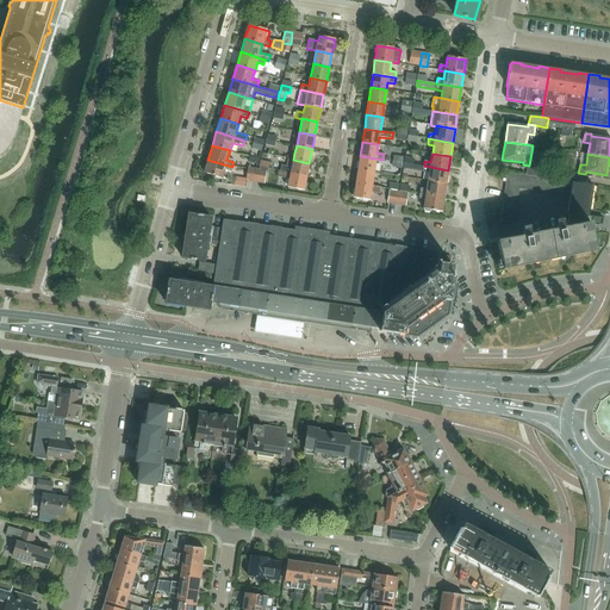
[(375,159),(360,156),(358,170),(373,173),(375,159)]
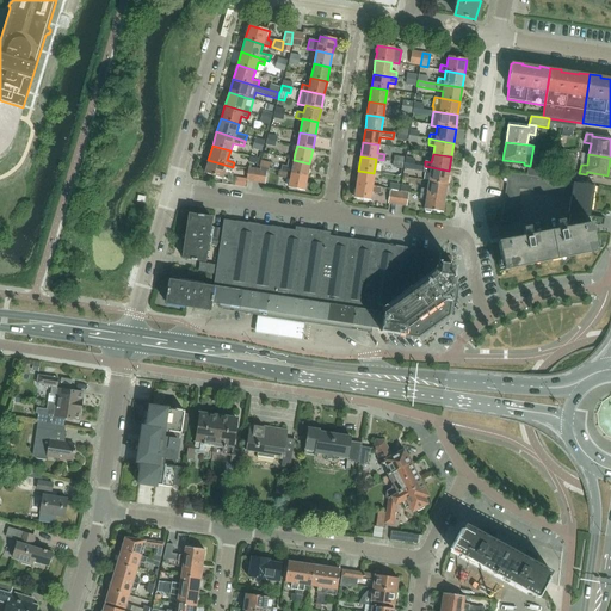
[(233,167),(208,160),(204,173),(222,178),(224,170),(230,172),(233,167)]
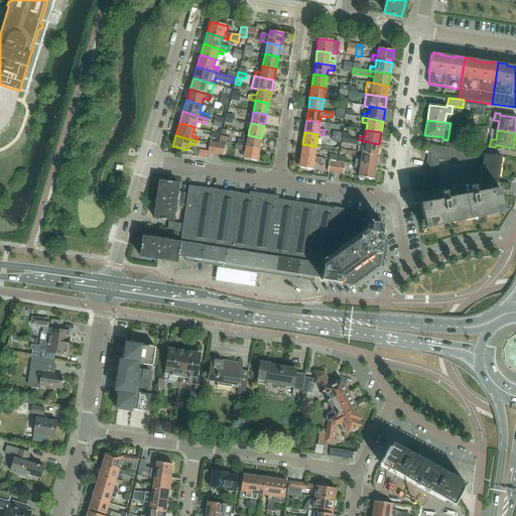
[(259,149),(261,138),(248,135),(247,142),(238,140),(237,145),(246,147),(259,149)]
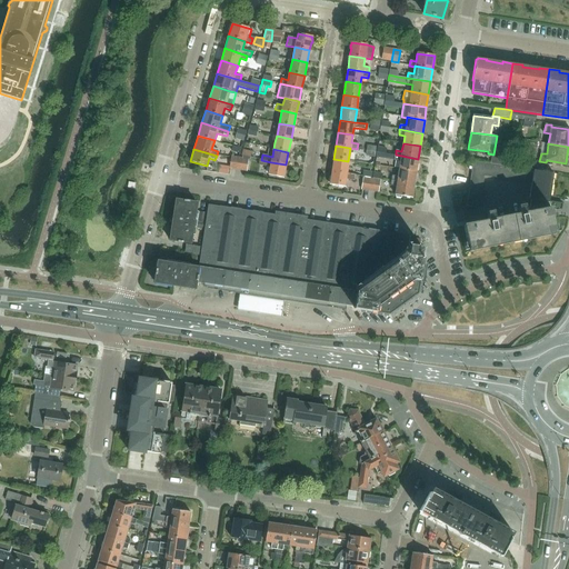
[(418,159),(396,155),(395,161),(400,161),(399,169),(416,171),(418,159)]
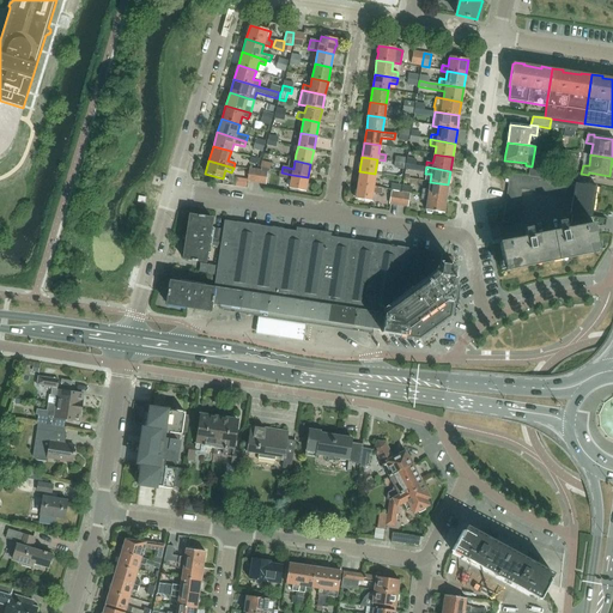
[(557,173),(556,173),(544,170),(529,169),(528,175),(556,180),(557,173)]
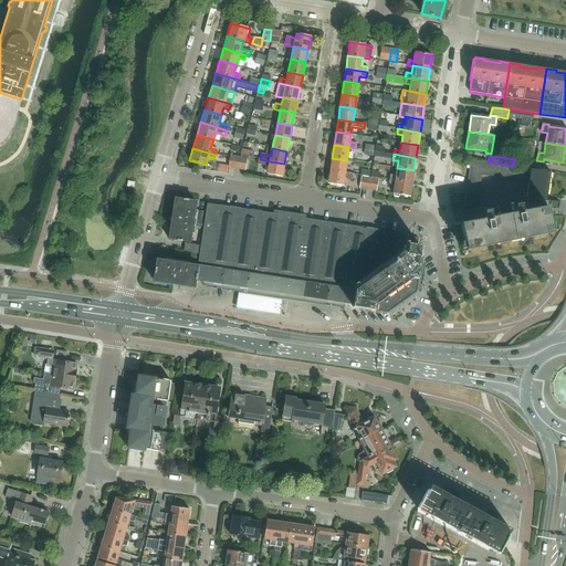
[(268,167),(266,174),(281,177),(282,176),(283,176),(284,170),(283,170),(284,164),(270,161),(260,159),(258,158),(257,165),(268,167)]
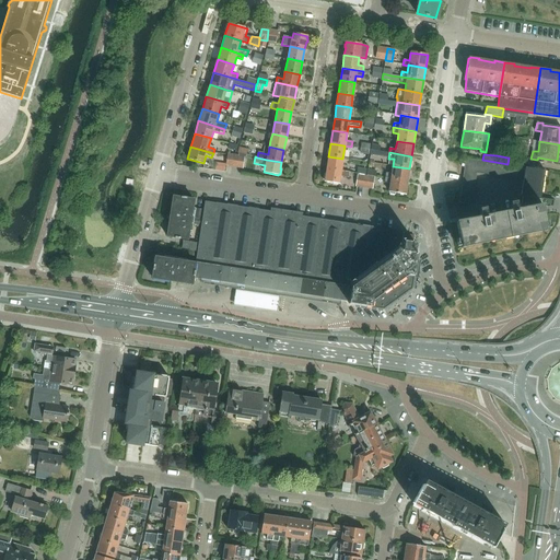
[(342,159),(328,156),(326,168),(340,171),(342,159)]
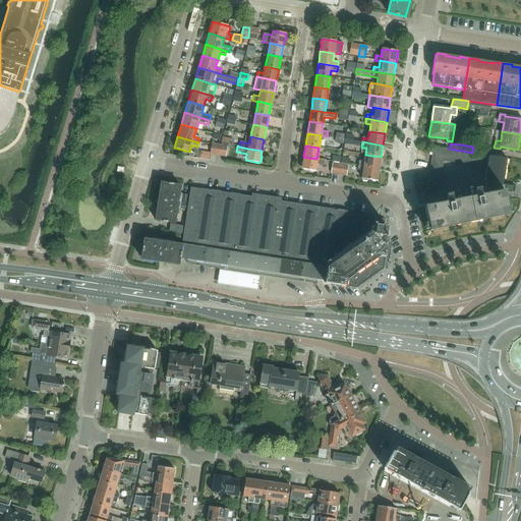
[(473,147),(472,153),(489,156),(490,150),(473,147)]
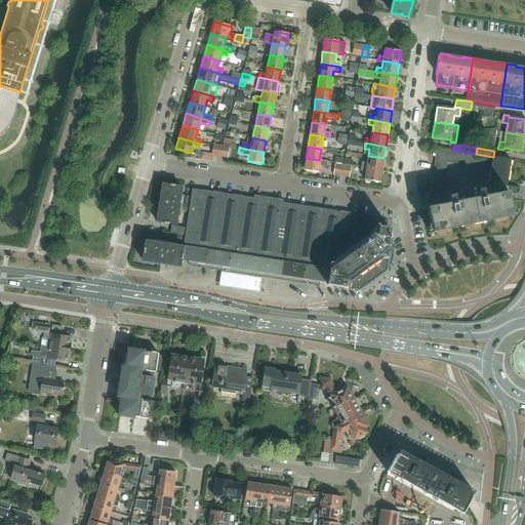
[(434,162),(446,164),(447,163),(448,151),(437,149),(434,162)]
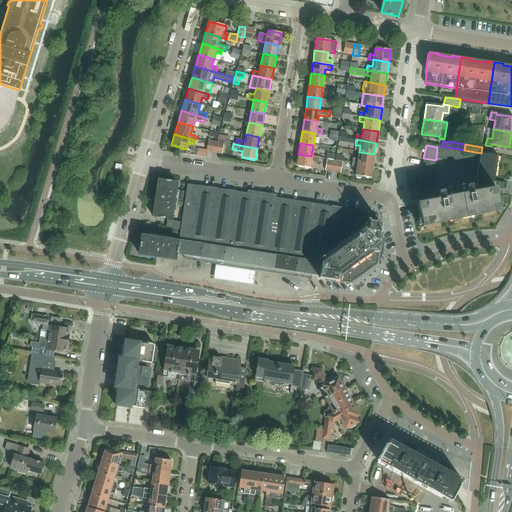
[(374,154),(359,152),(358,158),(353,158),(352,162),(372,166),(374,154)]
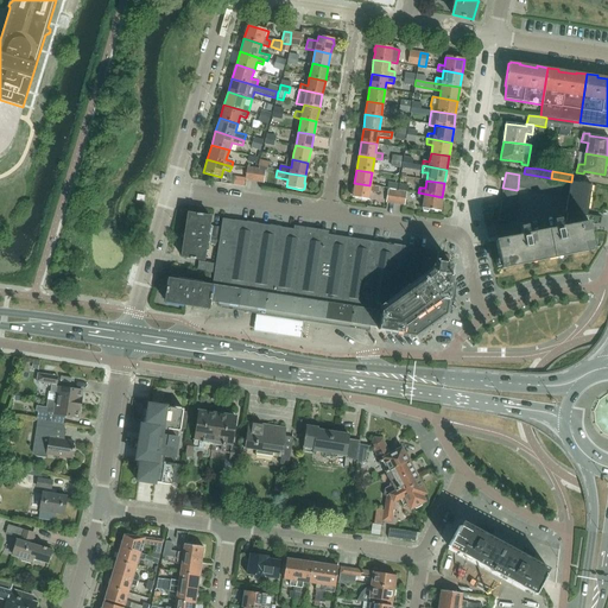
[(500,240),(495,241),(501,270),(506,268),(589,252),(594,251),(589,226),(600,223),(601,217),(587,215),(588,209),(591,187),(591,185),(570,182),(568,196),(565,213),(568,214),(567,221),(562,222),(561,220),(555,221),(556,230),(530,235),(527,226),(520,228),(523,236),(500,241),(500,240)]
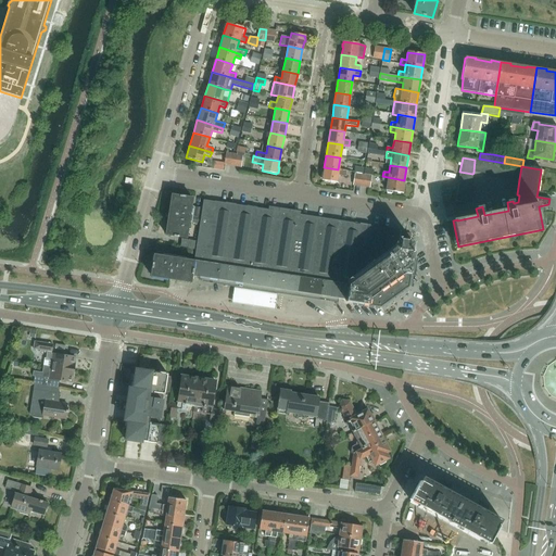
[(338,169),(324,167),(324,174),(321,173),(321,178),(323,179),(321,180),(337,182),(338,175),(345,176),(346,171),(338,169)]
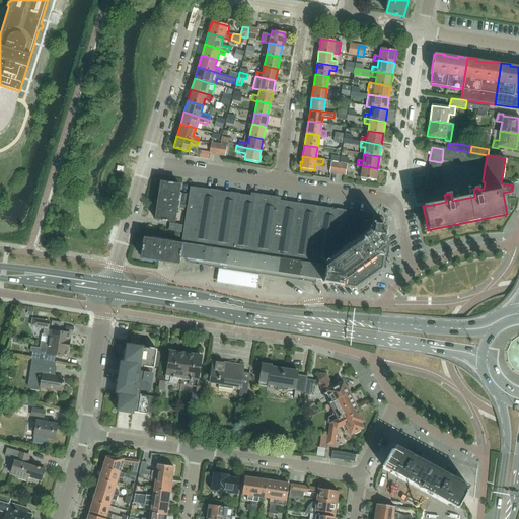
[(331,162),(329,173),(336,174),(338,163),(331,162)]
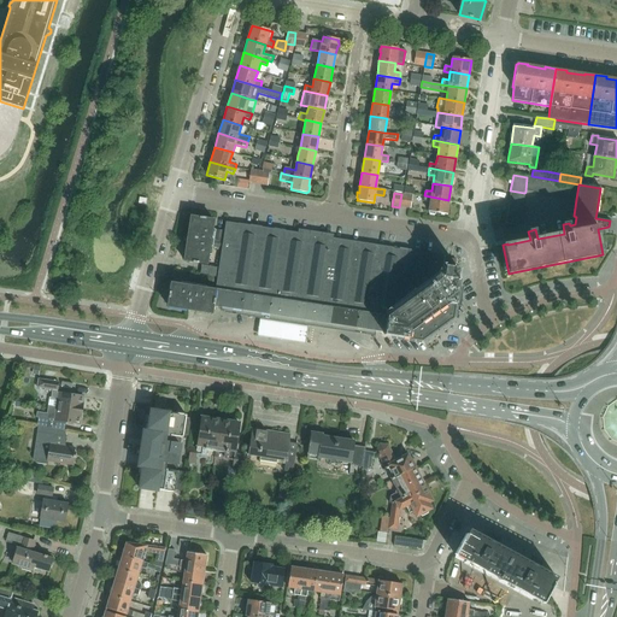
[(412,195),(404,194),(401,207),(410,209),(412,195)]
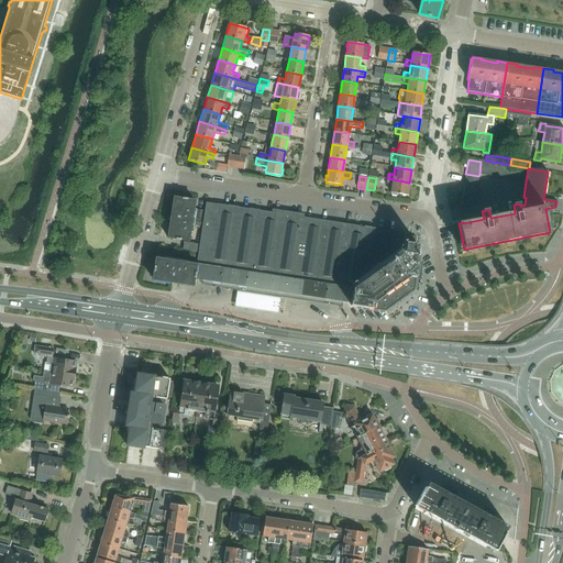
[(409,183),(387,178),(386,184),(392,185),(390,192),(408,196),(409,183)]
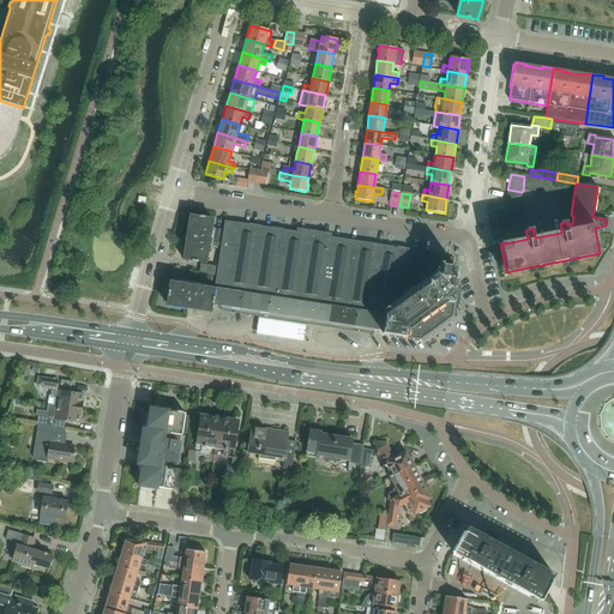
[(208,246),(220,248),(222,240),(209,238),(212,220),(204,218),(204,217),(198,216),(198,217),(190,216),(182,259),(205,263),(208,246)]
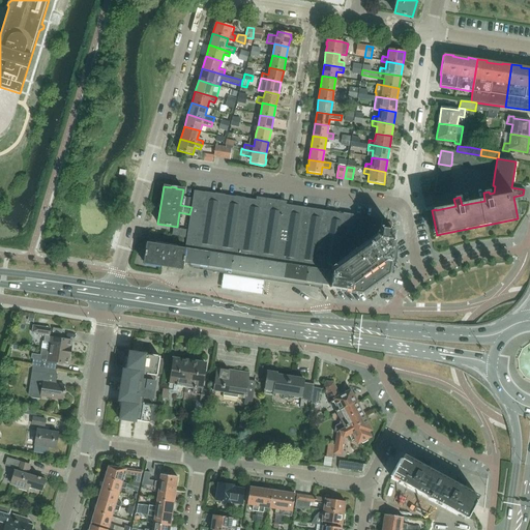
[(362,293),(389,273),(394,240),(395,231),(382,229),(384,221),(194,190),(192,207),(189,214),(187,230),(186,238),(184,249),(146,244),(145,252),(144,251),(143,256),(145,257),(143,264),(181,269),(181,266),(184,266),(184,265),(189,266),(223,271),(224,268),(231,269),(231,272),(247,275),(247,271),(252,272),(252,276),(259,277),(261,273),(264,274),(264,277),(281,281),(281,277),(289,278),(288,282),(321,287),(322,286),(327,287),(327,288),(329,289),(330,288),(362,293)]
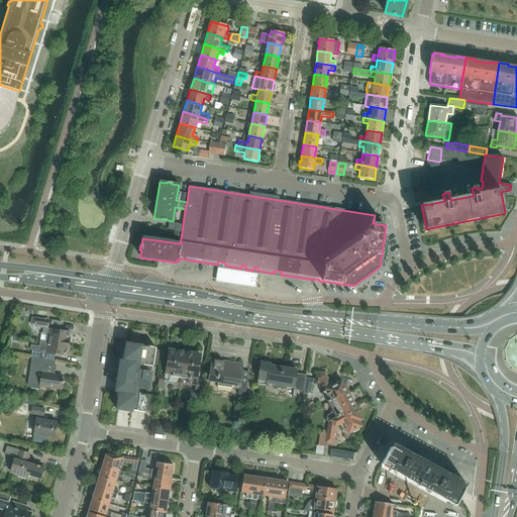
[(168,228),(168,229),(182,232),(183,224),(169,222),(168,228)]
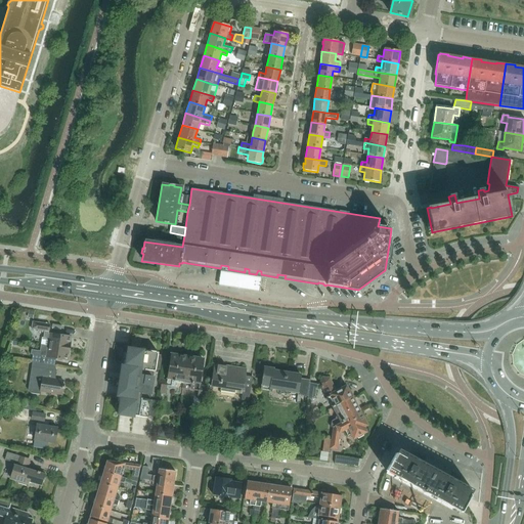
[(219,276),(218,287),(259,293),(260,282),(261,278),(220,272),(219,276)]
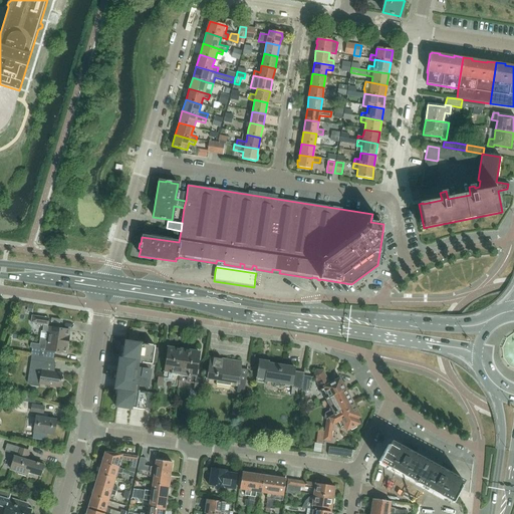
[(43,324),(42,331),(41,331),(39,338),(47,339),(61,341),(68,342),(69,330),(47,327),(48,318),(31,315),(30,322),(43,324)]
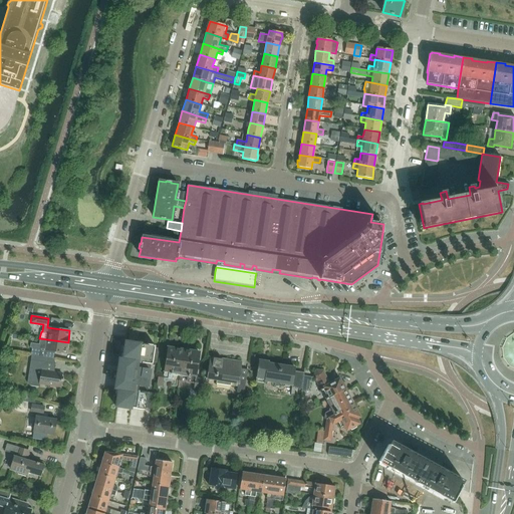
[(30,355),(31,355),(46,357),(53,358),(54,351),(66,353),(68,342),(61,341),(47,339),(46,344),(44,344),(42,345),(40,344),(39,349),(32,347),(30,355)]
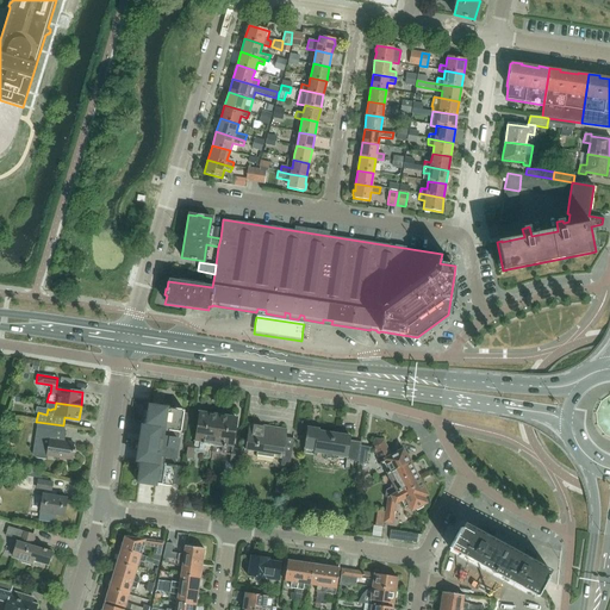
[(137,483),(138,483),(155,485),(155,484),(172,486),(173,485),(180,486),(184,467),(174,466),(179,433),(180,433),(180,429),(184,430),(186,415),(182,415),(184,412),(184,411),(148,405),(148,408),(145,427),(141,425),(136,461),(141,462),(137,481),(137,483)]
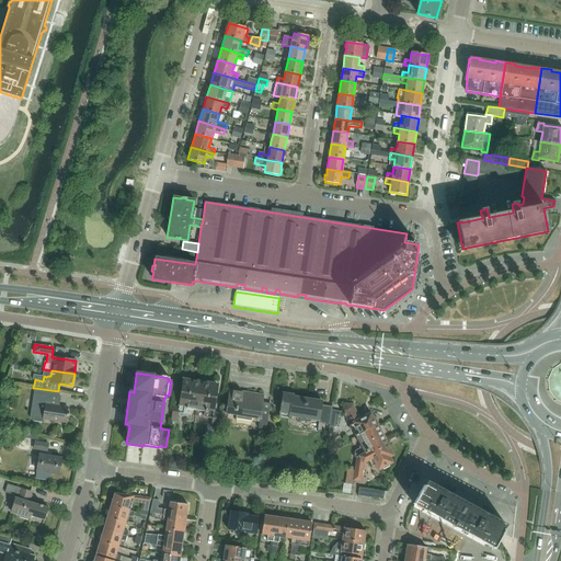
[(179,410),(172,409),(170,421),(176,422),(178,413),(186,414),(186,411),(195,412),(199,382),(183,380),(179,410)]
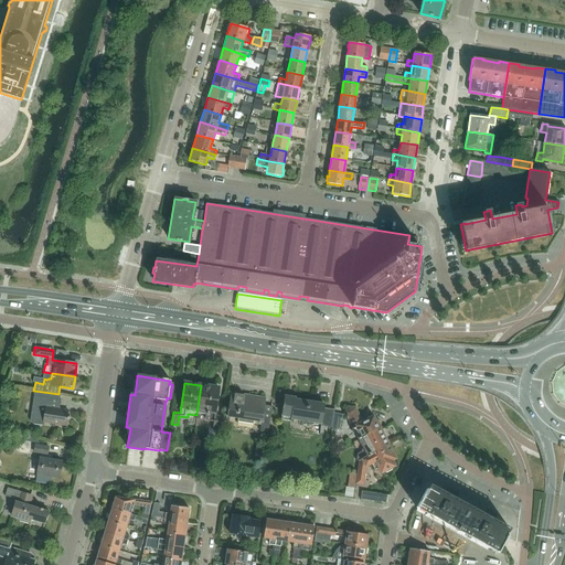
[(214,417),(219,387),(201,385),(196,415),(206,416),(205,419),(213,420),(212,429),(219,430),(220,418),(214,417)]
